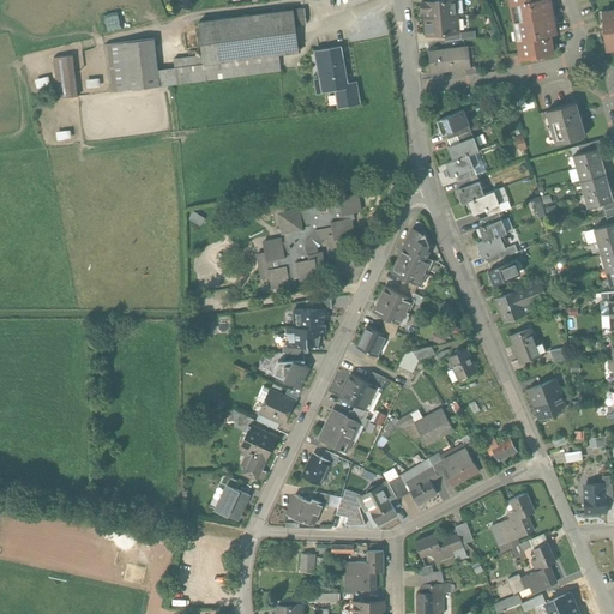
[(437,0),(421,2),(422,12),(425,12),(426,19),(457,16),(455,0),(437,0)]
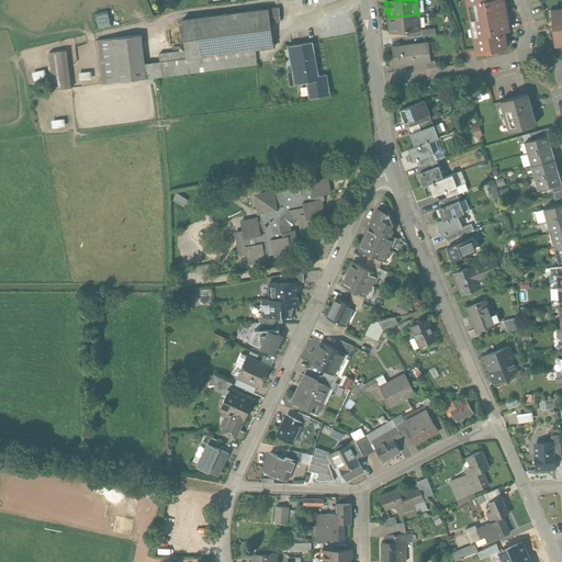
[(472,0),(481,43),(475,44),(476,52),(492,48),(492,53),(499,49),(498,47),(507,46),(504,31),(509,30),(503,0),(472,0)]
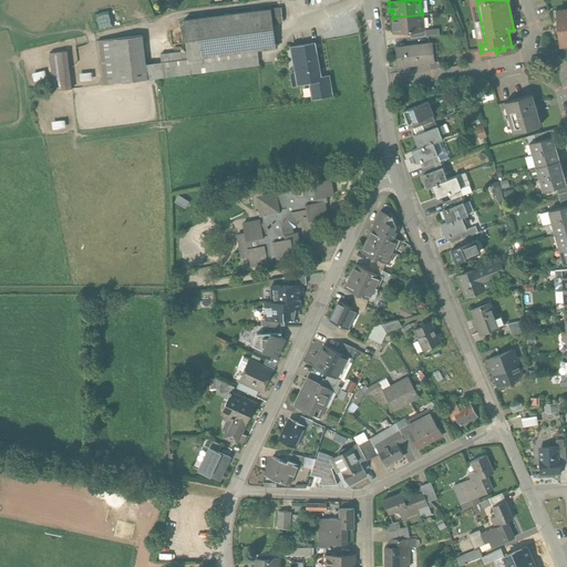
[(566,9),(556,11),(559,38),(562,38),(562,45),(566,44),(566,9)]
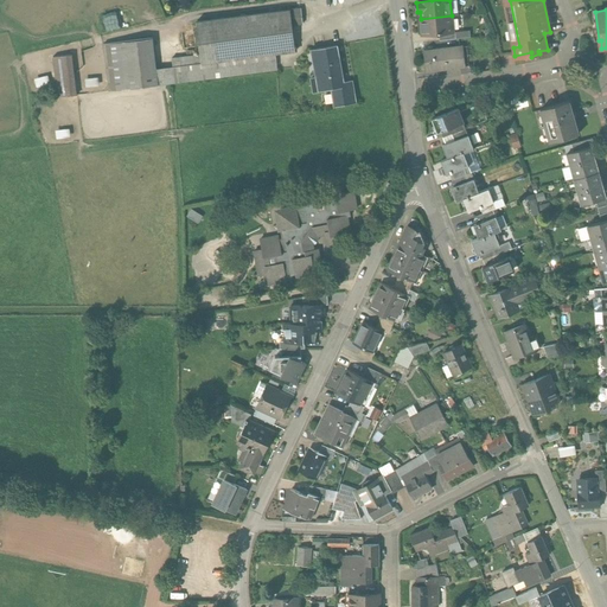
[(291,11),(196,21),(199,55),(172,58),(173,66),(173,74),(166,75),(167,83),(276,69),(274,55),(295,51),(291,11)]
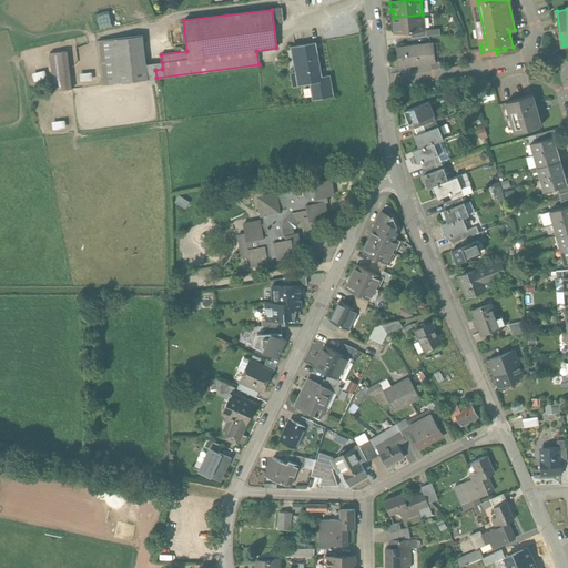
[(103,14),(103,26),(114,24),(114,13),(103,14)]
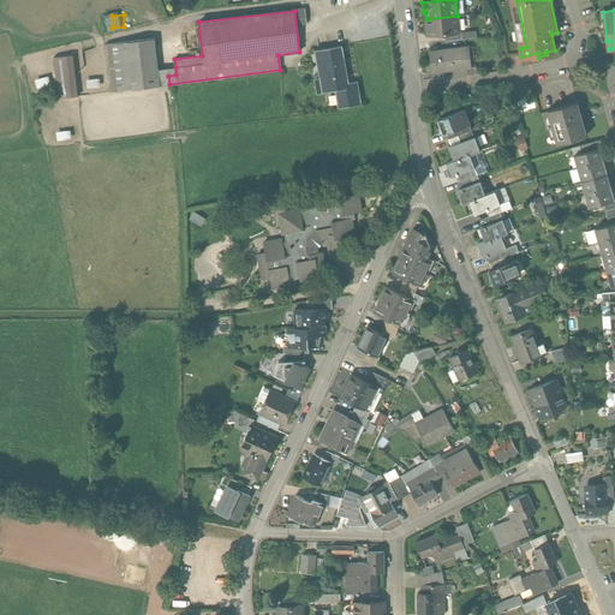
[(458,16),(427,19),(428,35),(445,34),(459,33),(458,16)]
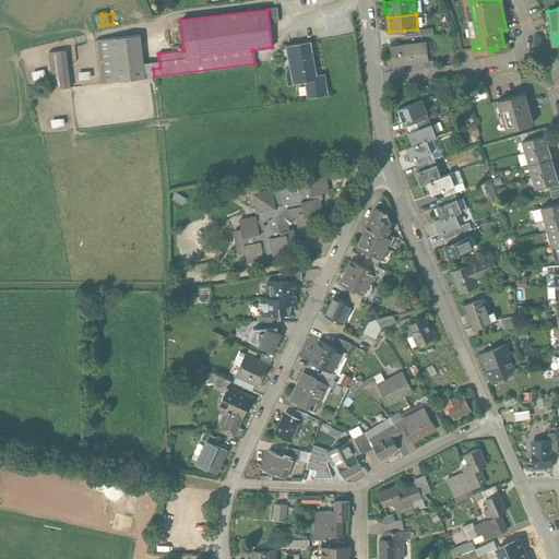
[(417,30),(404,31),(405,38),(419,37),(419,30),(417,30)]
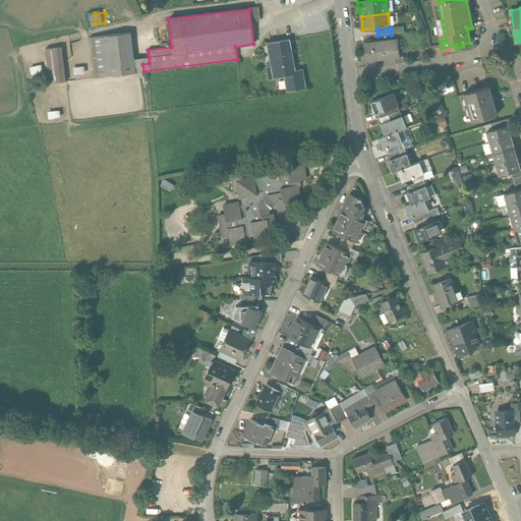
[(131,33),(96,37),(101,76),(136,72),(134,58),(131,33)]
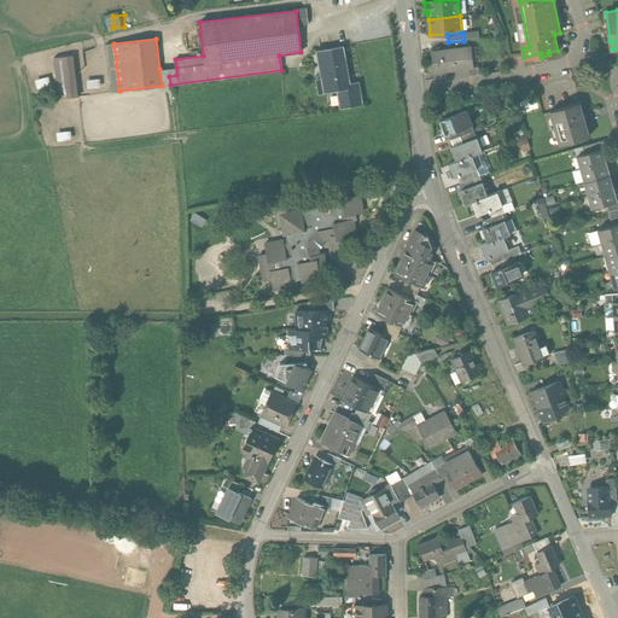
[(120,91),(114,44),(105,45),(111,92),(120,91)]
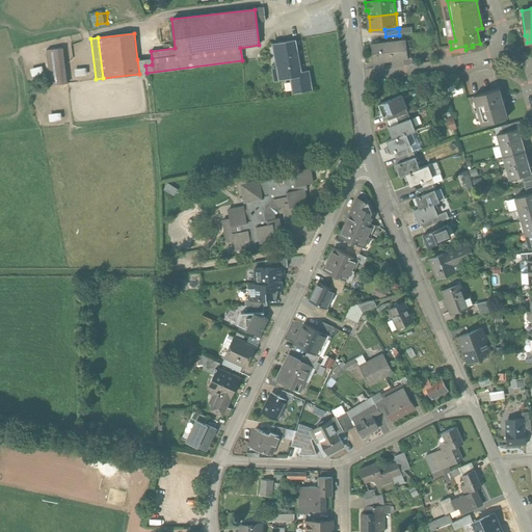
[(296,40),(272,44),(275,44),(280,68),(272,69),(274,81),(291,78),(293,94),(313,90),(313,89),(312,89),(309,71),(310,71),(310,70),(299,72),(296,55),(298,55),(296,40)]
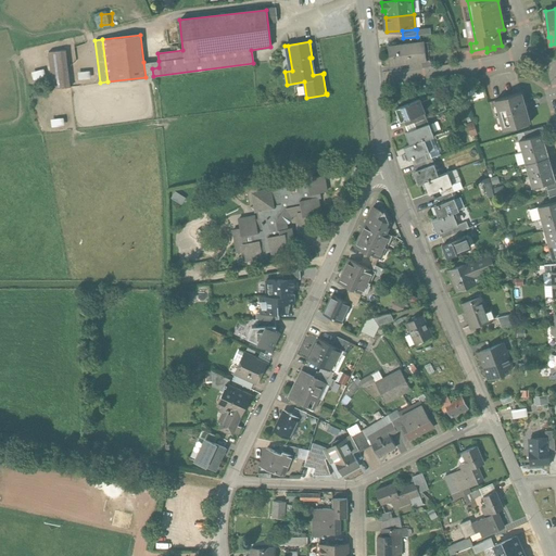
[(425,42),(390,47),(392,65),(411,63),(421,61),(420,52),(426,51),(425,42)]
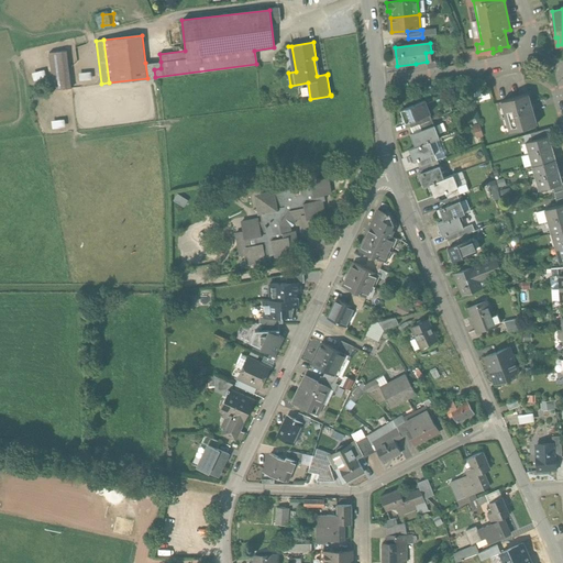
[(67,50),(50,52),(54,89),(72,87),(67,50)]
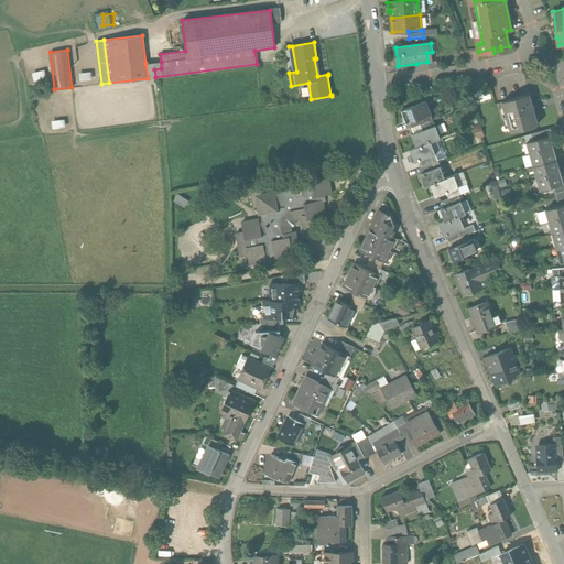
[(432,52),(426,53),(427,62),(429,69),(437,68),(436,62),(440,62),(438,51),(432,52)]
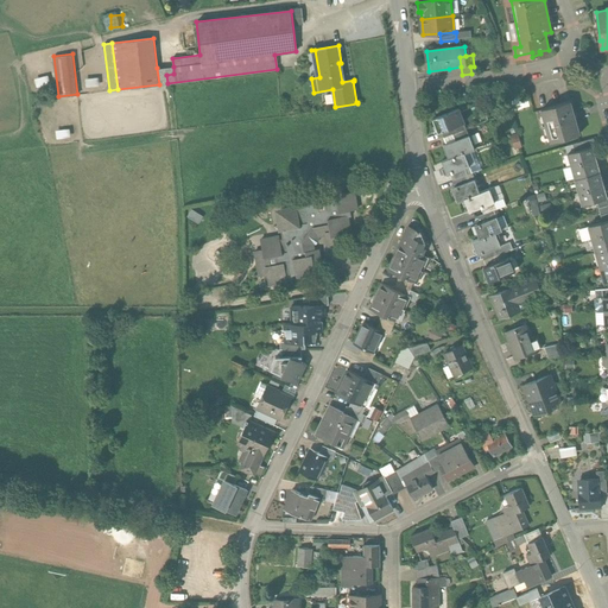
[(173,67),(157,68),(159,84),(168,83),(166,75),(173,74),(173,67)]
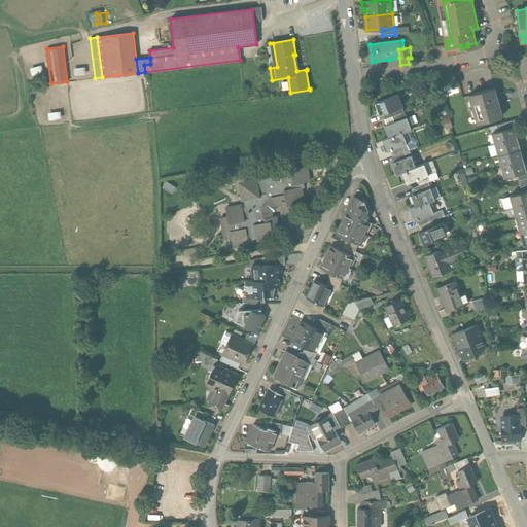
[(503,116),(495,88),(469,95),(478,124),(503,116)]
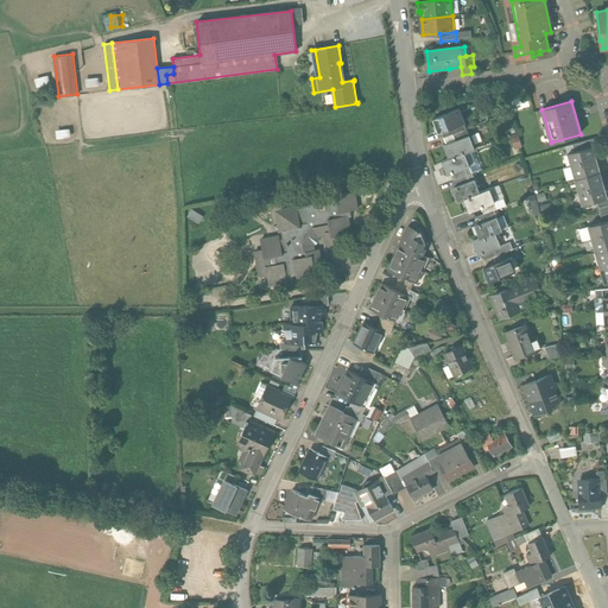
[(458,108),(434,119),(438,132),(442,132),(464,122),(458,108)]
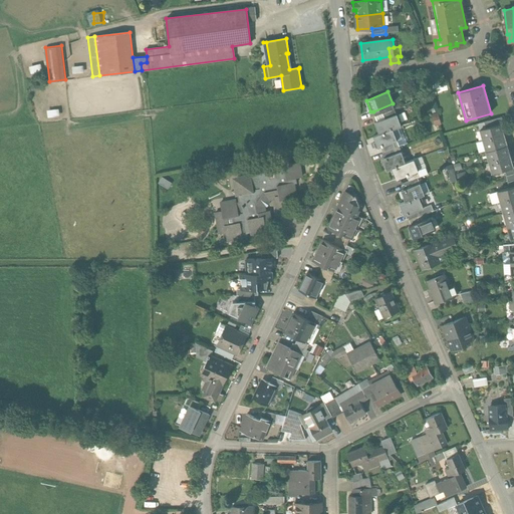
[(393,103),(373,111),(375,116),(395,109),(393,103)]
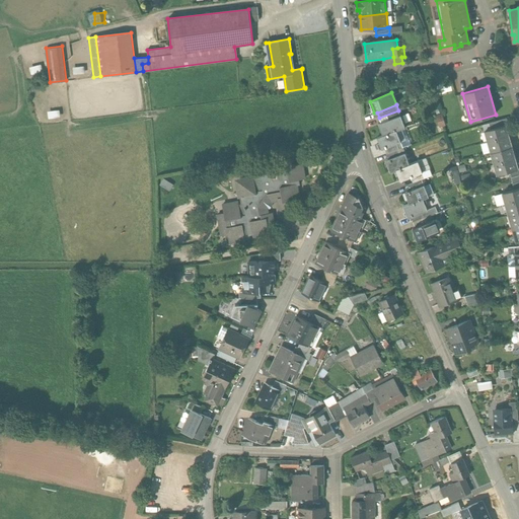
[(398,110),(379,118),(381,124),(400,116),(398,110)]
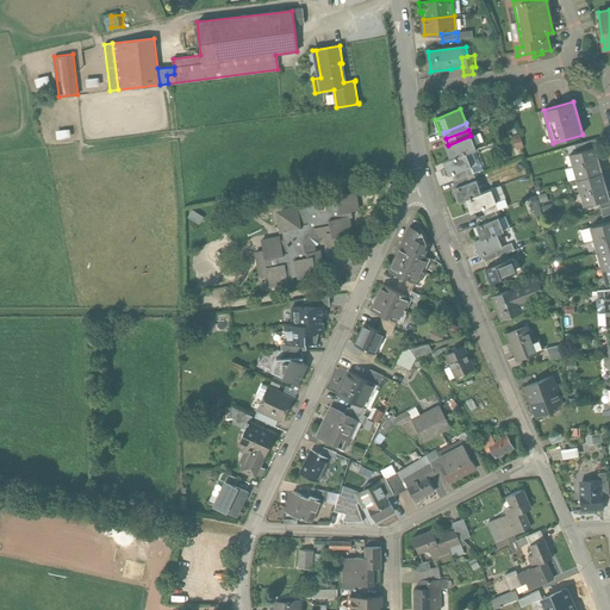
[(448,145),(446,147),(450,160),(466,154),(475,149),(471,136),(448,145)]
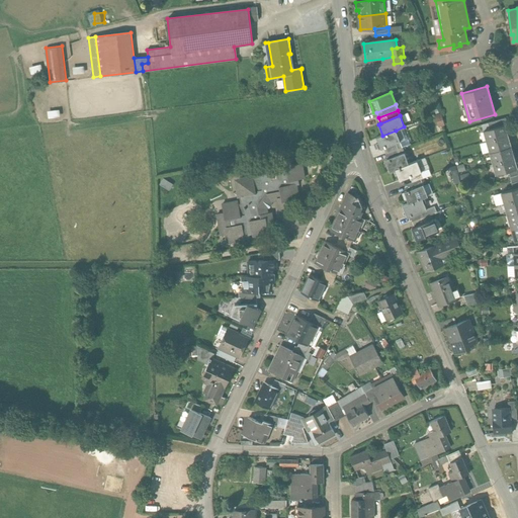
[(506,117),(488,122),(490,128),(504,124),(507,123),(506,117)]
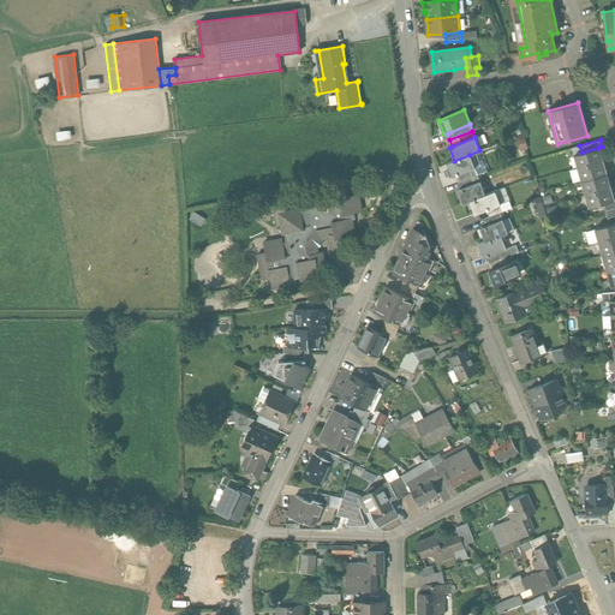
[(581,153),(574,155),(578,167),(603,160),(602,154),(601,155),(598,148),(581,153)]
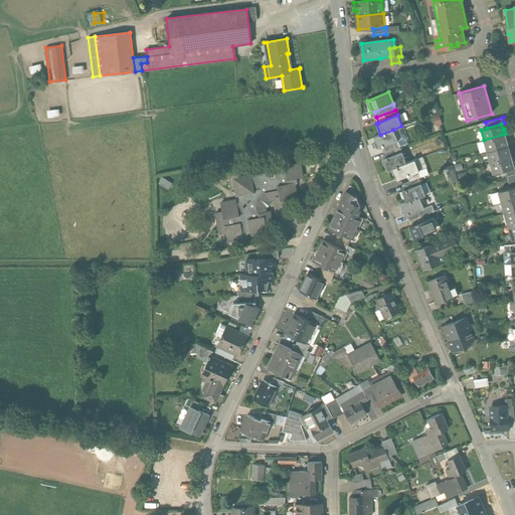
[(380,135),(374,137),(379,148),(381,147),(393,143),(397,141),(393,130),(380,135)]
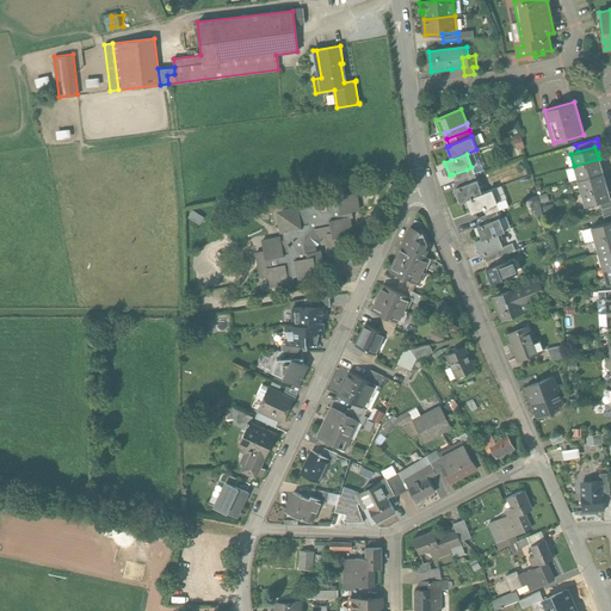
[(599,159),(574,166),(578,180),(602,173),(600,166),(602,166),(599,159)]
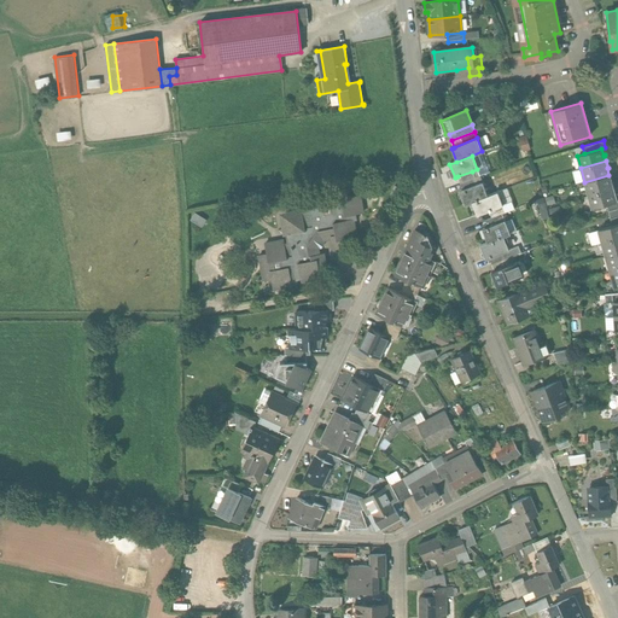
[(472,172),(458,176),(460,184),(474,178),(472,172)]
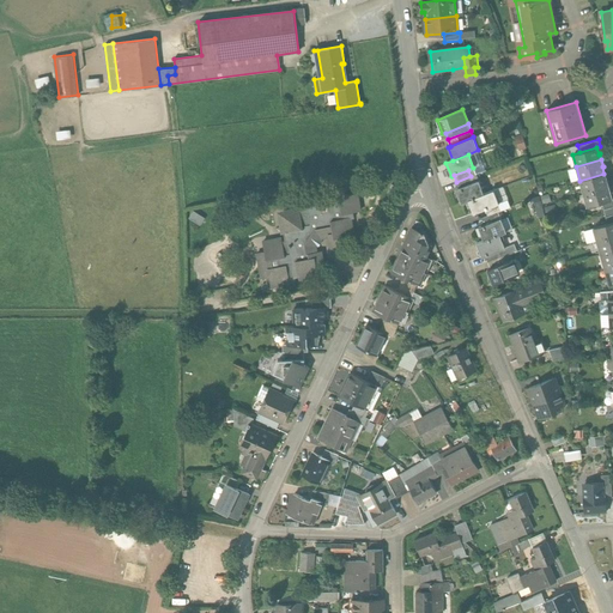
[(471,176),(456,182),(459,188),(479,181),(477,174),(471,176)]
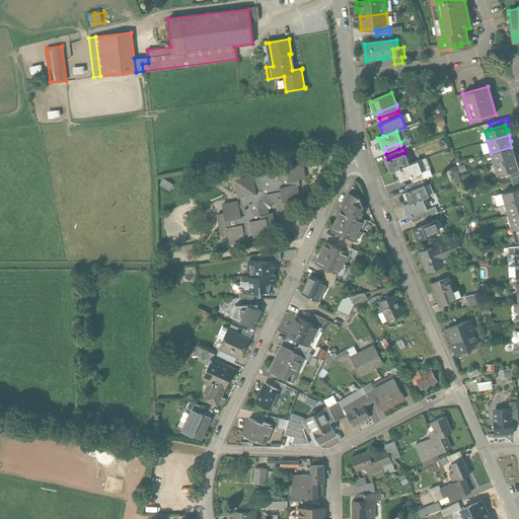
[(511,147),(491,153),(495,164),(516,158),(514,152),(513,153),(511,147)]
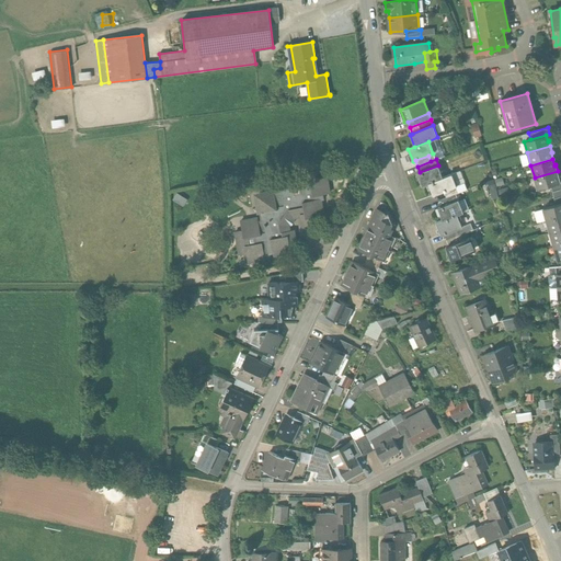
[(420,172),(418,173),(423,185),(428,183),(443,178),(438,165),(420,172)]
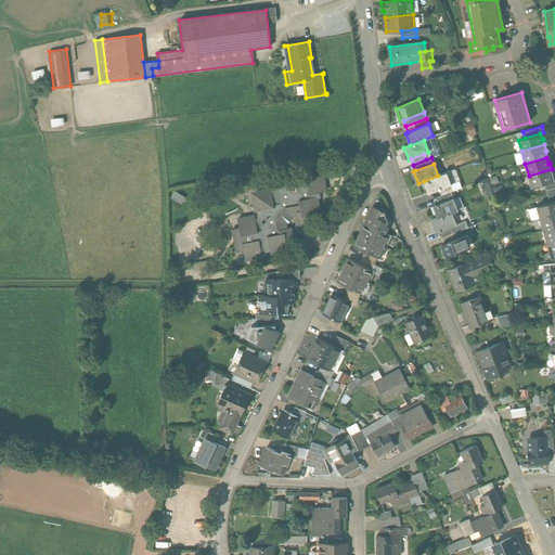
[(552,169),(529,176),(532,188),(544,183),(553,181),(552,176),(553,175),(552,169)]
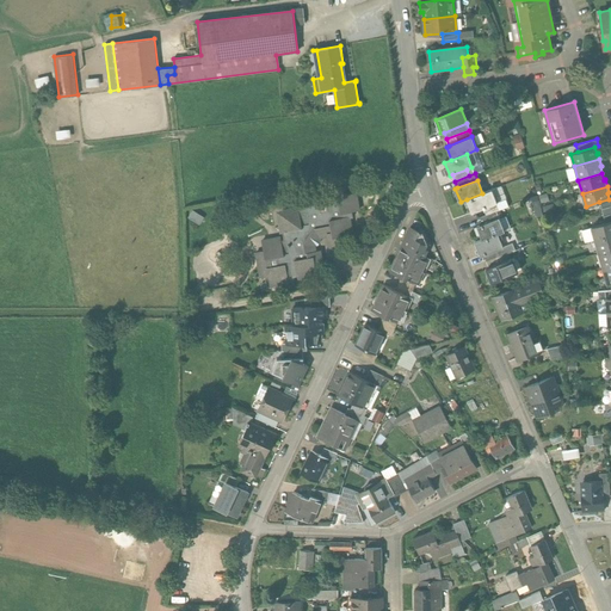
[(281,239),(260,242),(263,252),(255,253),(260,278),(267,277),(269,287),(288,283),(288,281),(292,279),(292,278),(297,277),(297,279),(315,276),(314,266),(321,265),(319,252),(314,252),(313,246),(319,238),(326,236),(328,246),(341,244),(340,236),(351,235),(347,218),(352,217),(351,213),(359,211),(356,193),(346,195),(345,187),(331,190),(331,191),(316,193),(318,198),(304,201),(307,208),(298,209),(298,207),(288,209),(278,222),(281,234),(284,233),(287,241),(281,242),(281,239)]
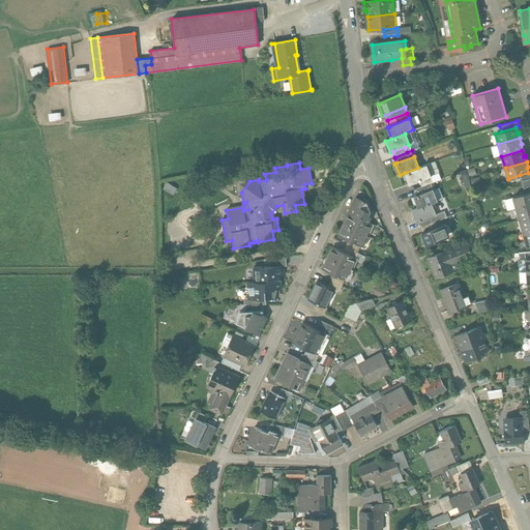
[(418,168),(405,173),(409,184),(420,180),(432,176),(427,165),(418,168)]
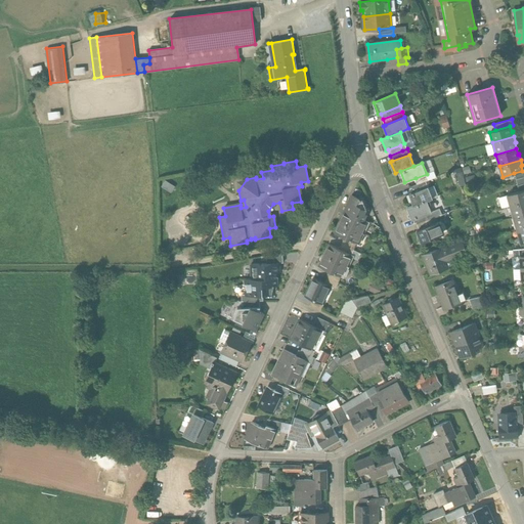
[(523,170),(522,171),(514,173),(516,179),(523,176),(523,170)]
